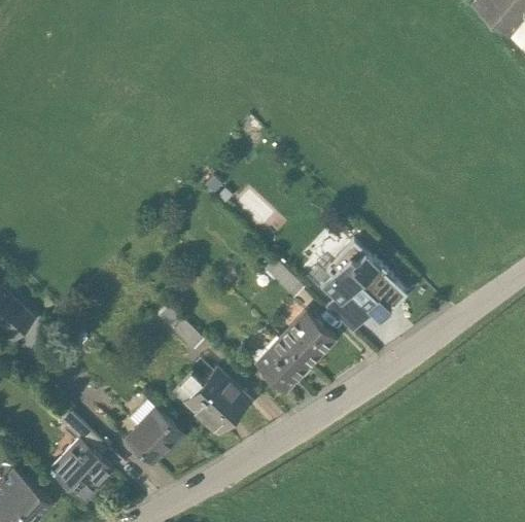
[(513,37),(524,21),(524,0),(471,0),(470,2),(513,37)]
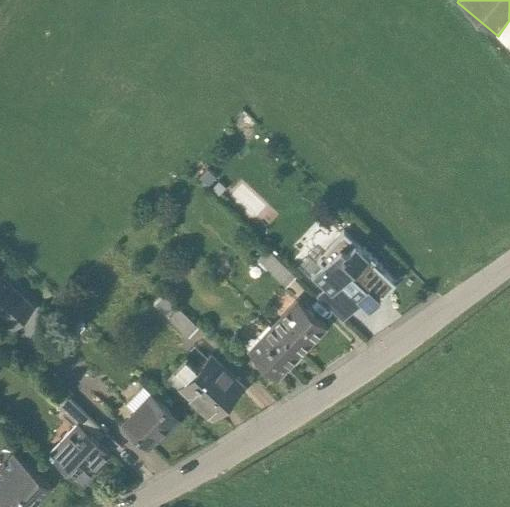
[(341,323),(358,305),(368,314),(394,286),(321,218),(297,244),(304,251),(291,265),(320,292),(314,298),(341,323)]
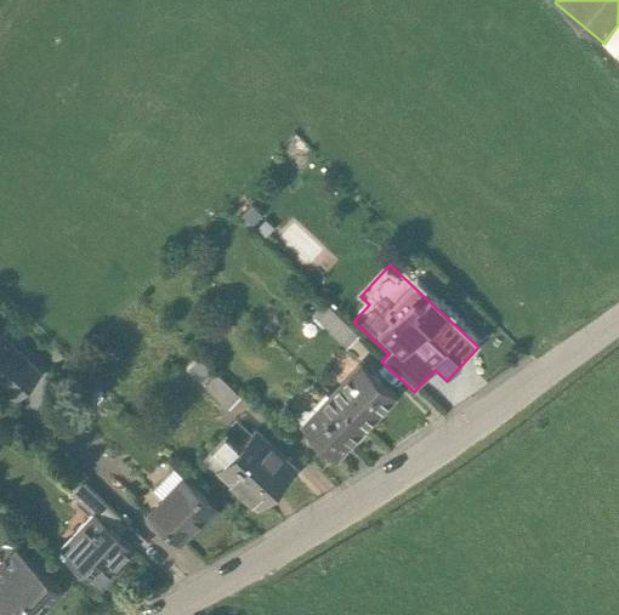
[(350,348),(362,337),(329,303),(317,314),(350,348)]
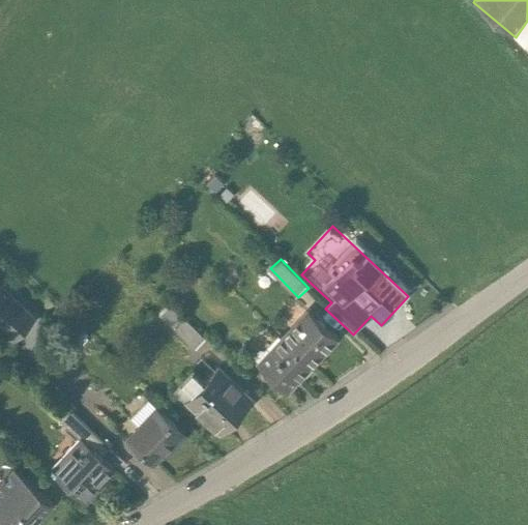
[(0,331),(11,343),(31,320),(0,291),(0,331)]
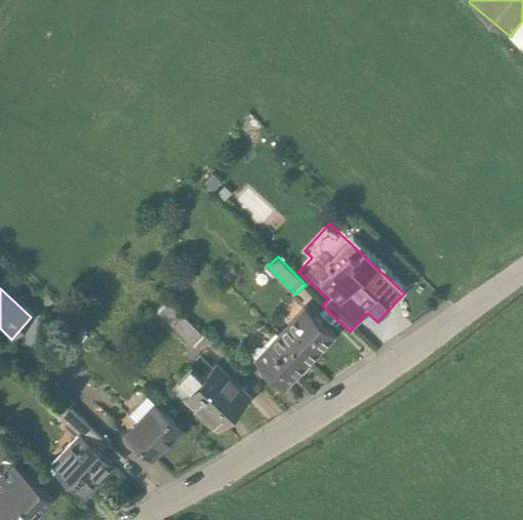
[(194,349),(206,336),(169,302),(157,315),(194,349)]
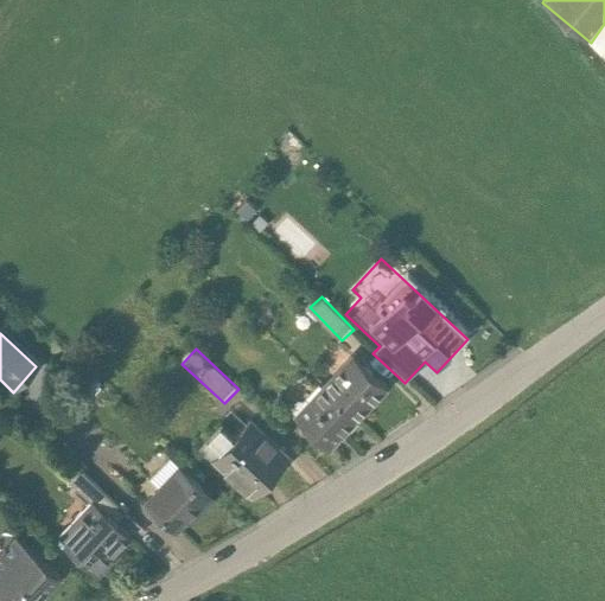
[(346,360),(320,390),(358,423),(384,392),(346,360)]
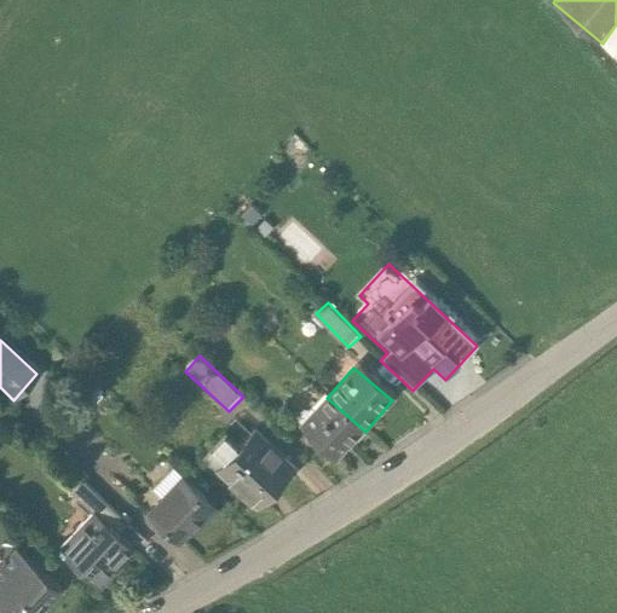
[(339,462),(365,432),(327,398),(300,429),(339,462)]
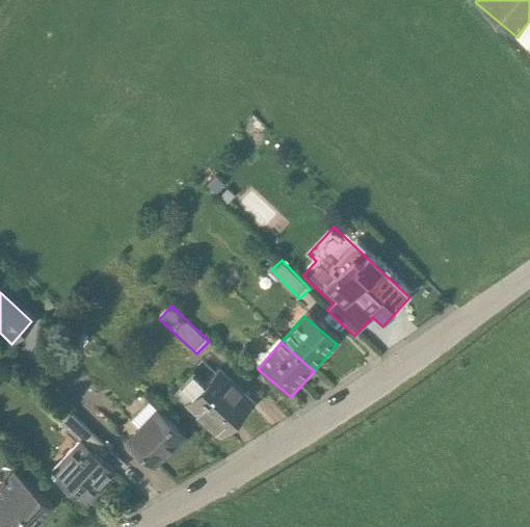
[(250,400),(214,372),(186,409),(222,437),(250,400)]
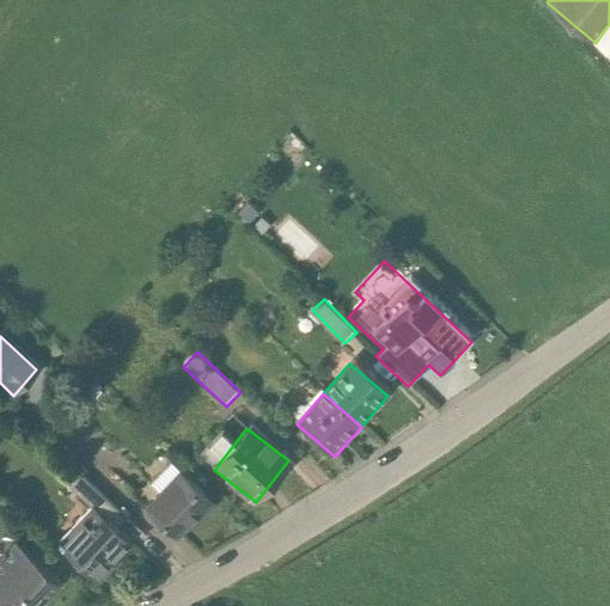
[(213,506),(182,477),(152,508),(183,537),(213,506)]
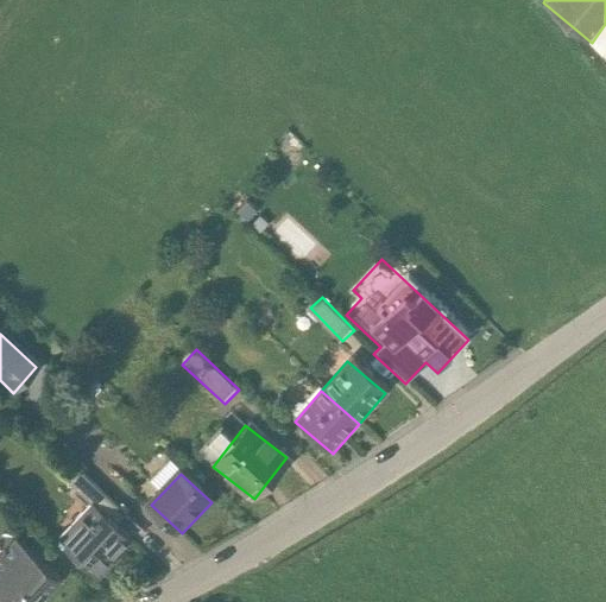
[(122,545),(87,511),(57,540),(93,575),(122,545)]
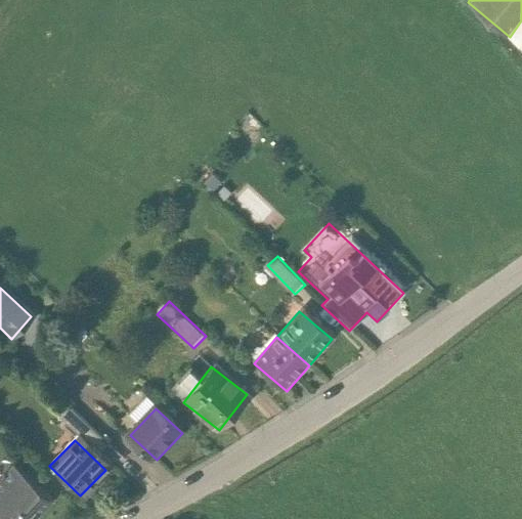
[(33,518),(49,503),(12,469),(0,481),(0,513),(6,518),(33,518)]
